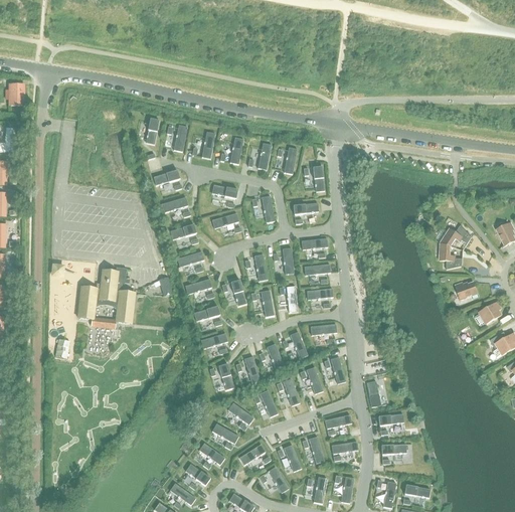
[(9,104),(23,104),(23,83),(9,83),(9,92),(6,92),(6,98),(9,98),(9,104)]
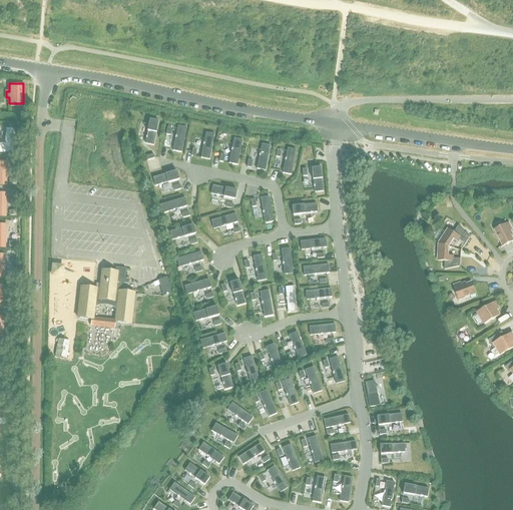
[(153,143),(158,119),(152,117),(149,117),(147,128),(146,134),(145,136),(146,136),(145,141),(153,143)]
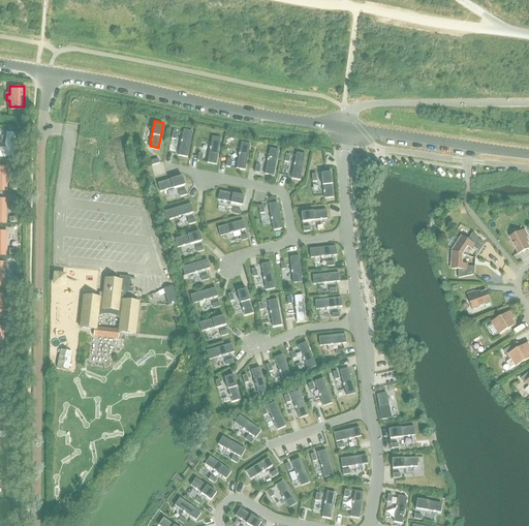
[(187,155),(192,129),(183,127),(181,137),(180,140),(181,140),(178,153),(187,155)]
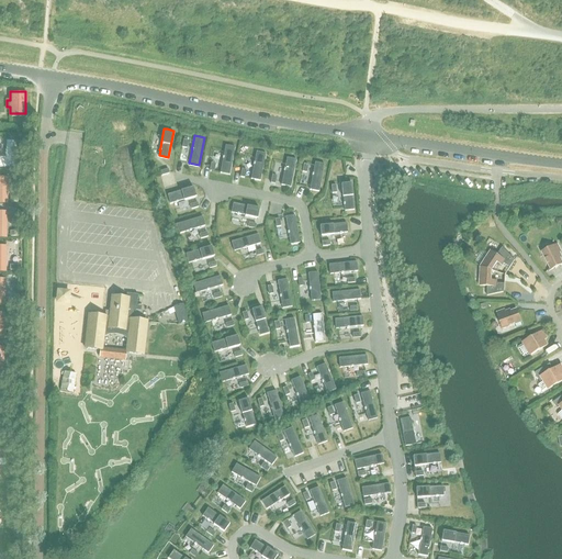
[(6,155),(0,154),(0,164),(15,165),(15,155),(17,138),(6,138),(6,147),(4,152),(6,152),(6,155)]
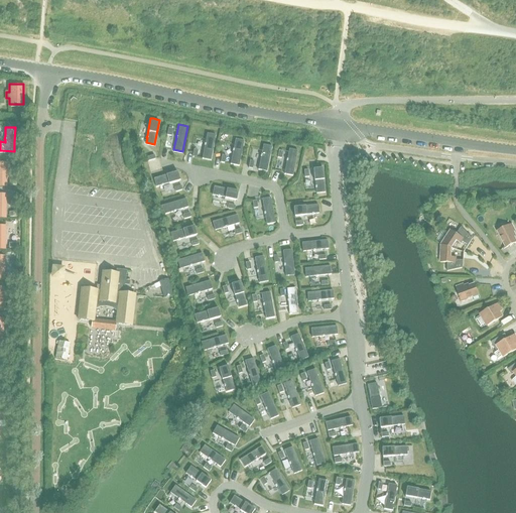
[(211,158),(216,133),(207,131),(205,141),(204,141),(204,143),(205,143),(202,156),(211,158)]
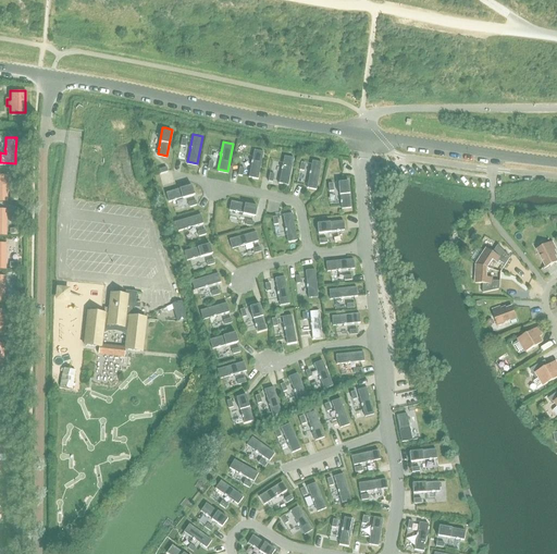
[(258,176),(263,149),(254,148),(251,159),(250,158),(250,160),(251,161),(248,175),(258,176)]
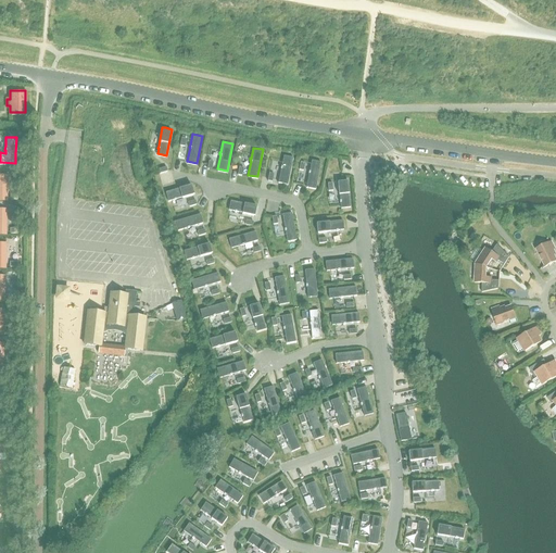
[(287,183),(292,155),(283,153),(281,164),(280,164),(280,166),(278,180),(287,183)]
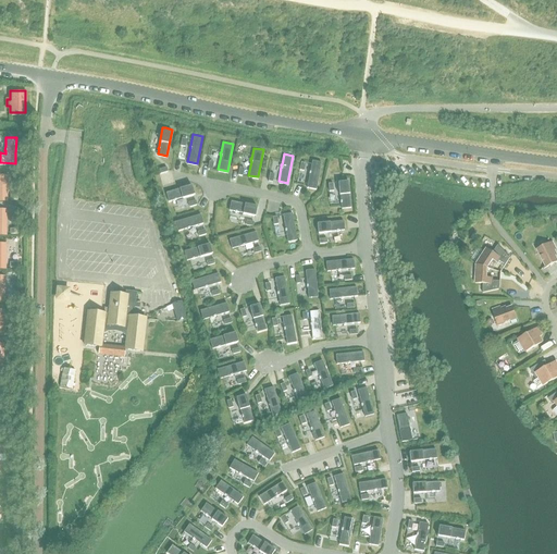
[(316,187),(321,160),(312,159),(310,169),(309,169),(309,171),(306,185),(316,187)]
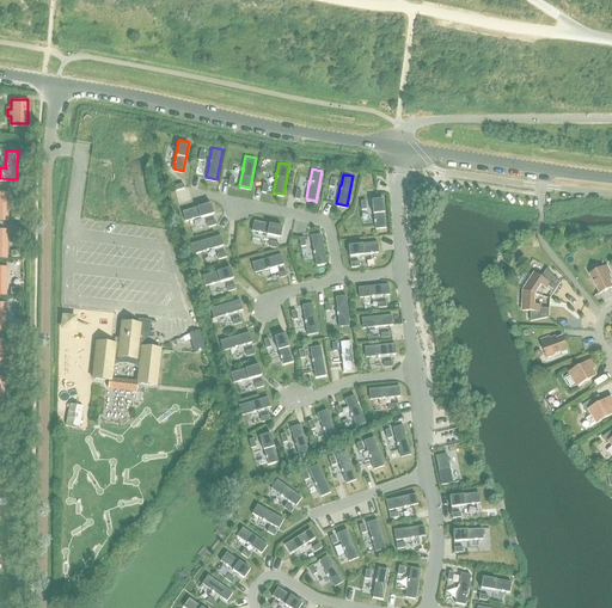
[(385,226),(383,196),(372,197),(373,212),(374,217),(373,217),(374,220),(375,226),(385,226)]
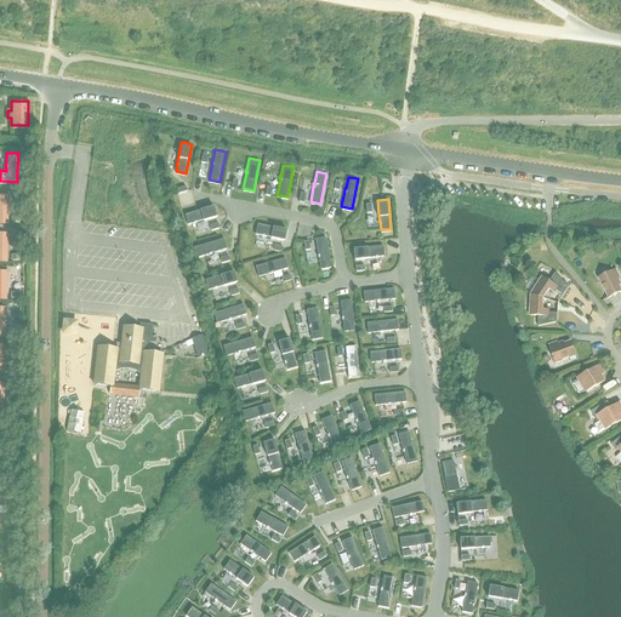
[(216,215),(214,204),(184,212),(188,222),(194,220),(194,221),(197,220),(203,217),(203,218),(216,215)]
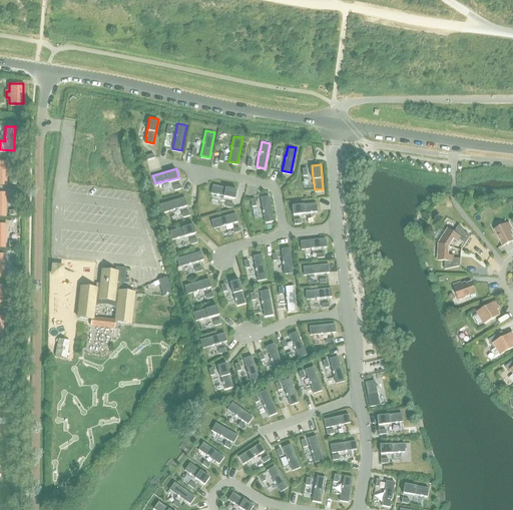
[(234,197),(236,188),(212,183),(210,191),(215,192),(215,193),(217,193),(223,194),(234,197)]
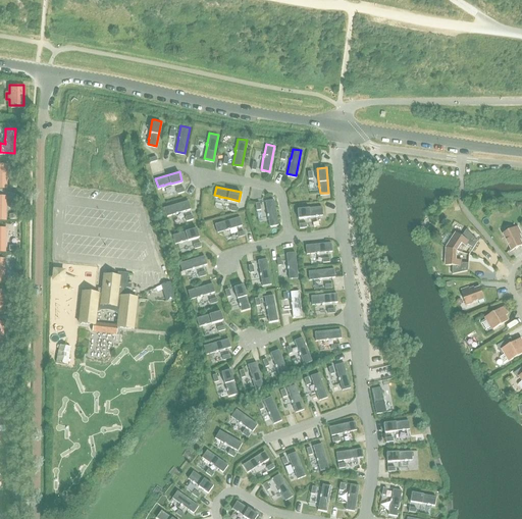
[(278,223),(273,198),(265,199),(267,212),(266,212),(267,214),(269,224),(278,223)]
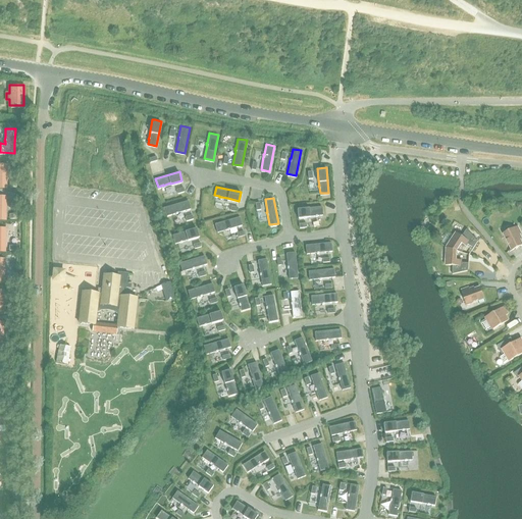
[(177,211),(191,207),(188,199),(163,206),(165,214),(175,211),(175,212),(177,211)]
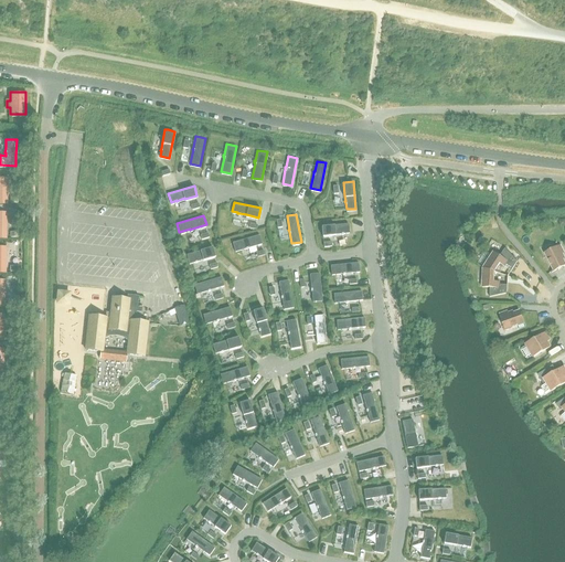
[(349,228),(348,222),(321,224),(322,231),(334,230),(334,229),(340,229),(341,229),(342,229),(349,228)]
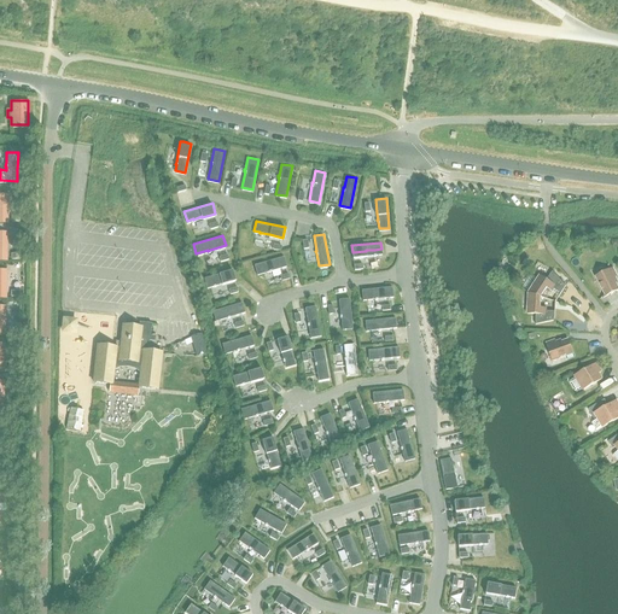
[(286,264),(284,255),(254,263),(257,273),(268,269),(269,270),(270,269),(286,264)]
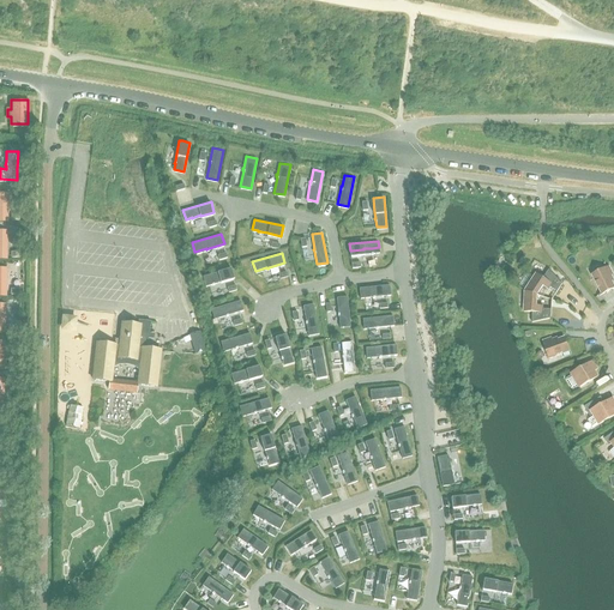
[(591,272),(602,291),(613,285),(613,283),(609,273),(613,271),(609,264),(591,272)]
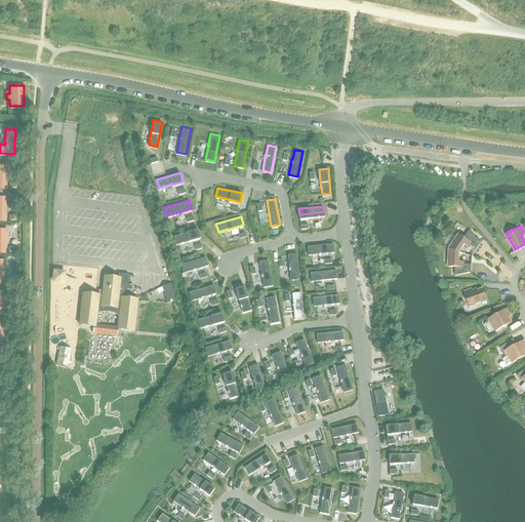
[(200,237),(197,228),(173,235),(175,243),(180,242),(182,242),(184,242),(183,241),(189,240),(200,237)]
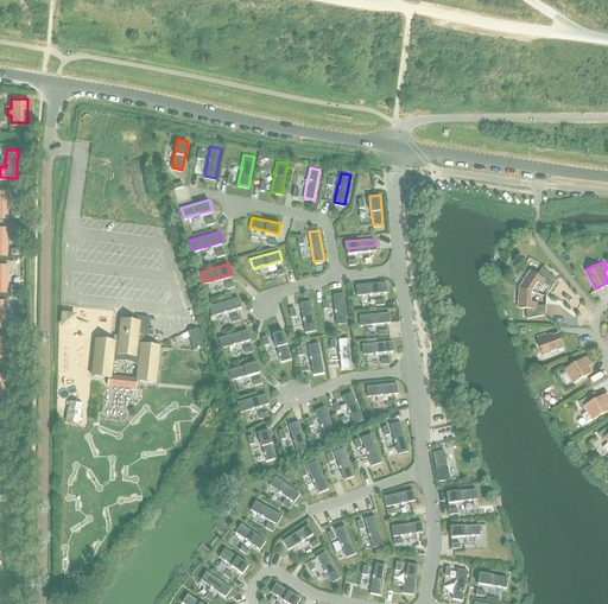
[(519,285),(532,290),(538,280),(543,284),(545,281),(551,286),(556,279),(544,265),(538,273),(531,268),(519,285)]
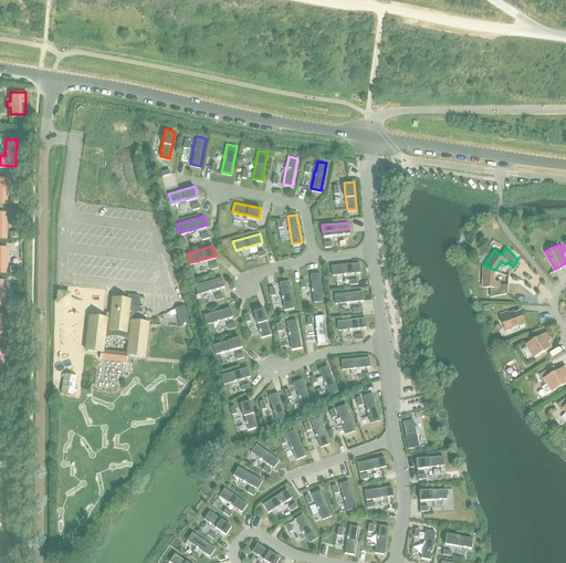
[(359,270),(358,261),(331,263),(332,273),(343,272),(343,273),(345,272),(359,270)]
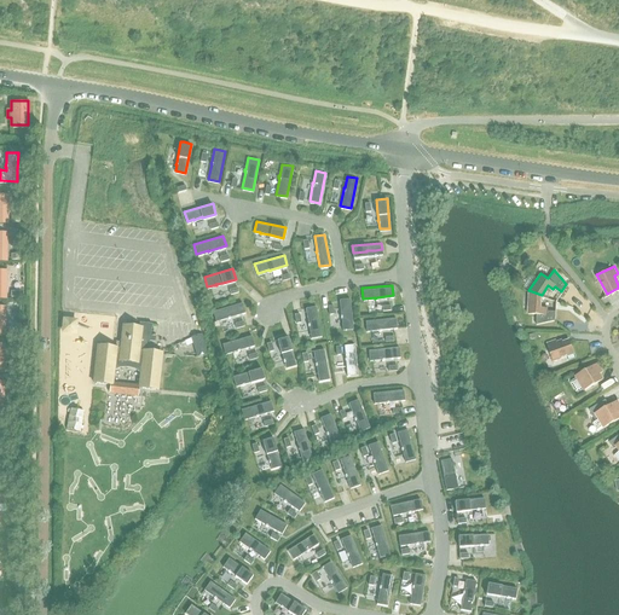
[(542,295),(528,290),(527,312),(537,312),(536,323),(555,318),(556,309),(548,308),(548,306),(541,306),(542,295)]
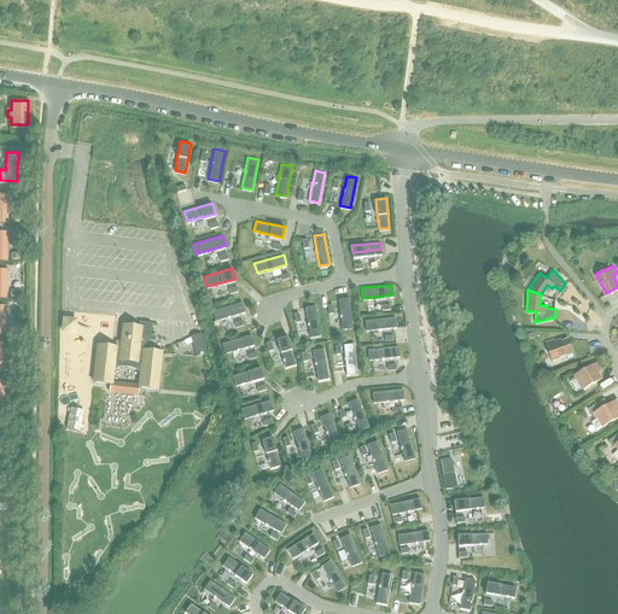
[(353,327),(349,296),(338,297),(340,313),(339,313),(339,315),(340,315),(342,327),(353,327)]
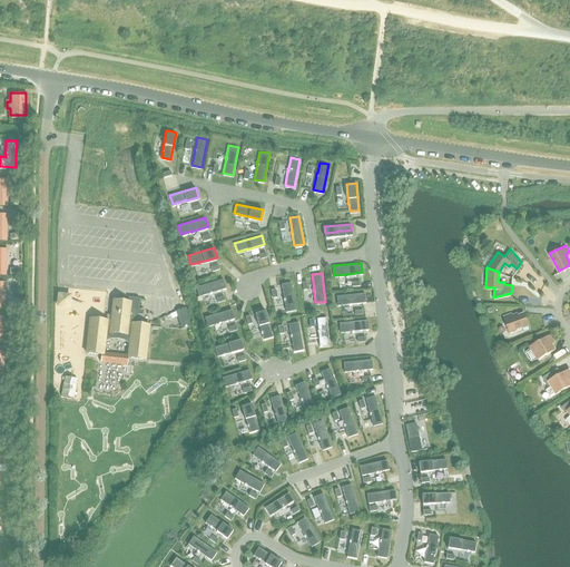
[(225,286),(223,277),(196,285),(198,294),(209,291),(209,292),(212,291),(225,286)]
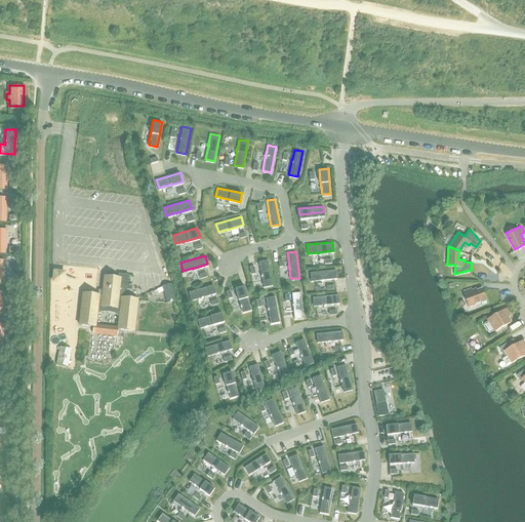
[(272,284),(268,258),(258,259),(261,273),(260,273),(260,275),(261,275),(264,285),(272,284)]
